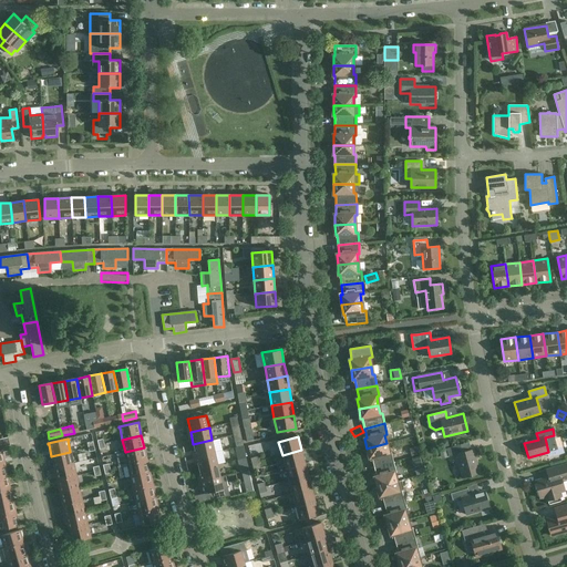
[(193,444),(196,456),(215,452),(212,440),(193,444)]
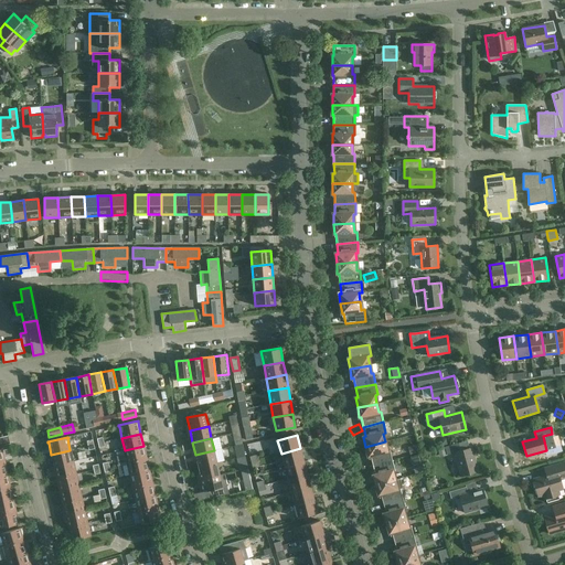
[(385,441),(365,447),(368,457),(370,456),(372,466),(392,460),(390,450),(387,450),(385,441)]
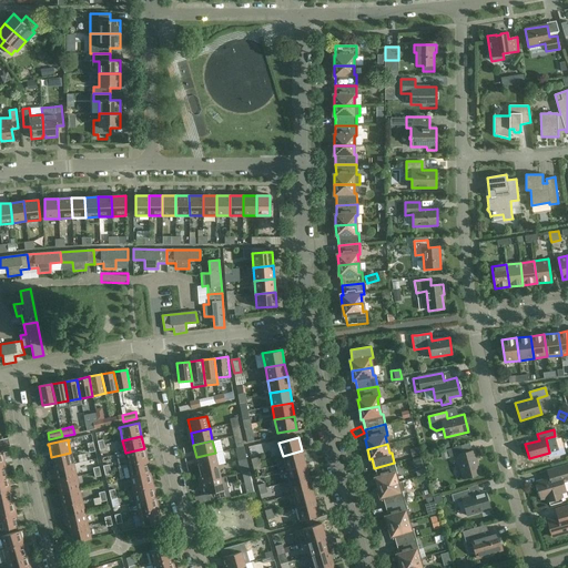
[(447,449),(449,457),(457,456),(464,479),(479,475),(473,450),(463,454),(460,446),(447,449)]
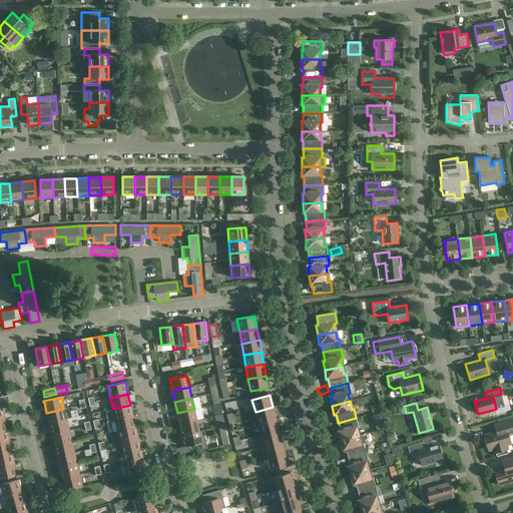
[(205,404),(198,407),(200,413),(207,410),(205,404)]
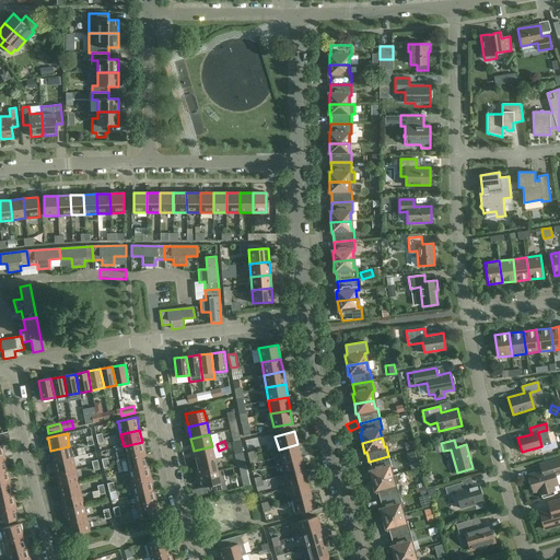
[(142,442),(124,446),(126,458),(144,454),(142,442)]
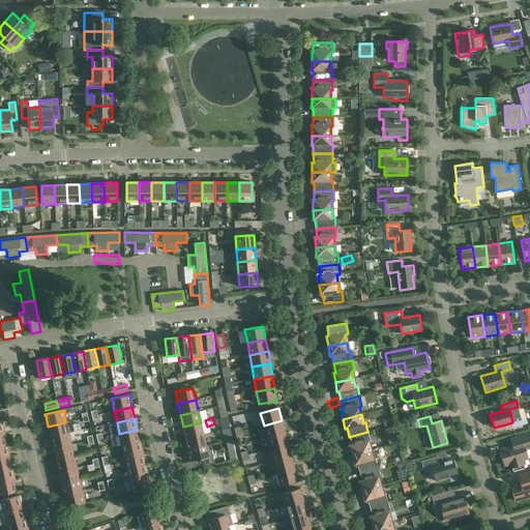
[(282,420),(264,425),(267,437),(285,433),(282,420)]
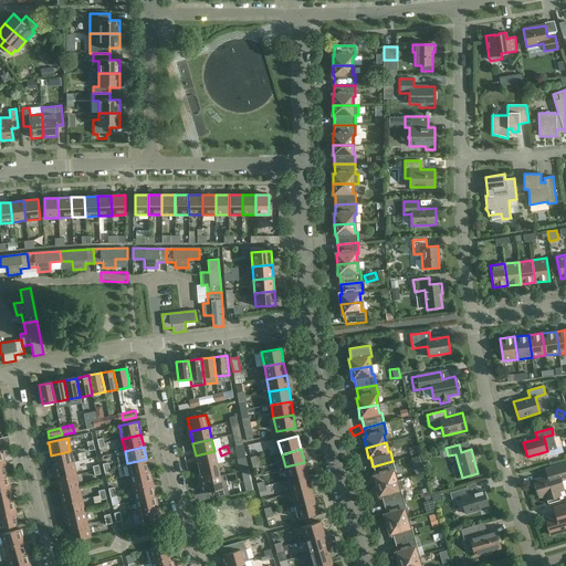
[(51,456),(54,468),(73,463),(70,451),(51,456)]
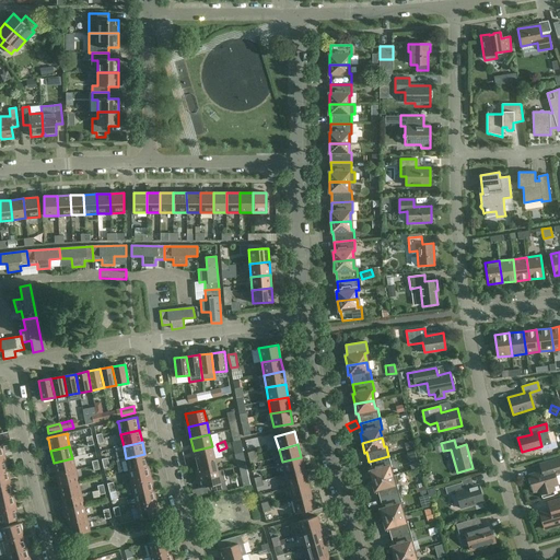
[(194,451),(195,456),(196,463),(214,458),(212,446),(194,451)]
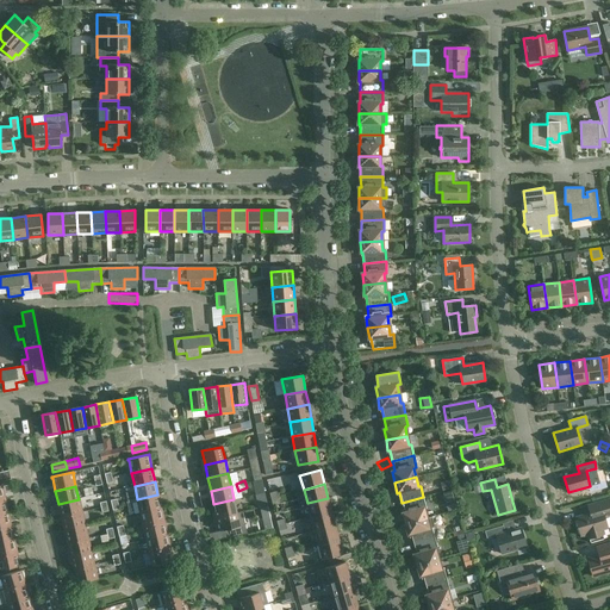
[(137,499),(141,512),(161,508),(157,495),(137,499)]
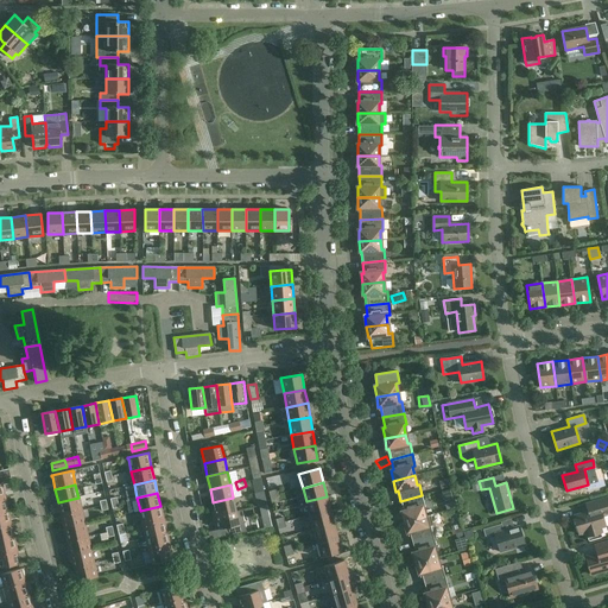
[(422,495),(400,501),(404,511),(401,512),(404,523),(425,517),(423,507),(425,507),(422,495)]
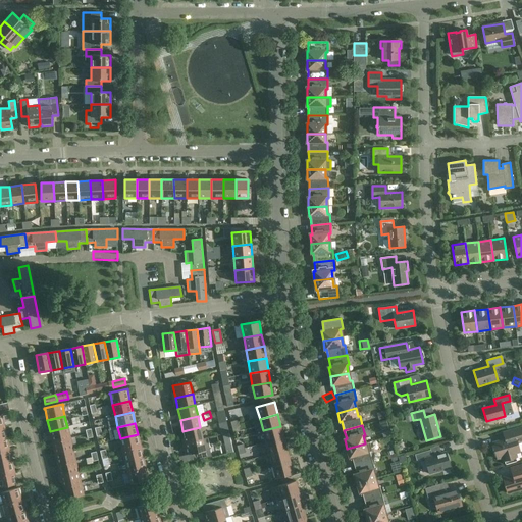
[(263,430),(266,442),(283,438),(280,426),(263,430)]
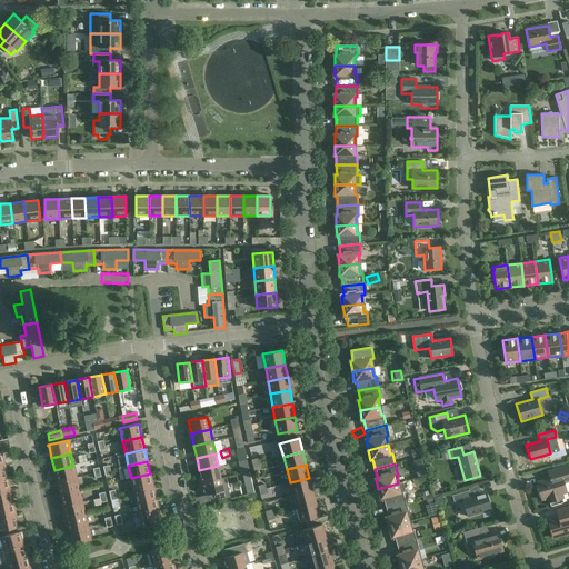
[(565,498),(562,493),(567,492),(562,479),(568,477),(568,465),(551,471),(553,478),(537,482),(541,500),(547,499),(548,503),(549,502),(550,507),(563,502),(562,499),(565,498)]
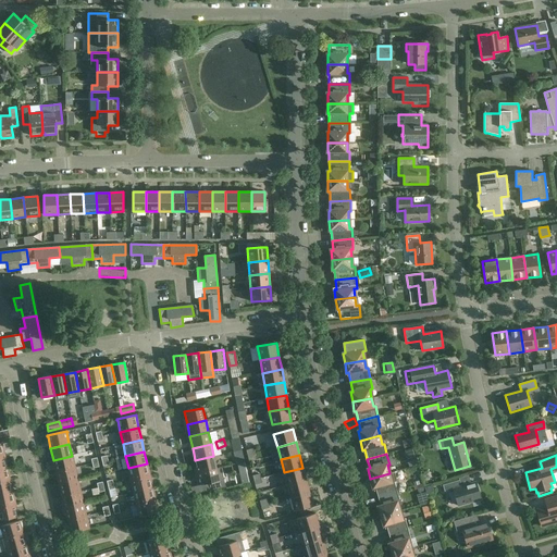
[(53,460),(57,472),(75,468),(72,456),(53,460)]
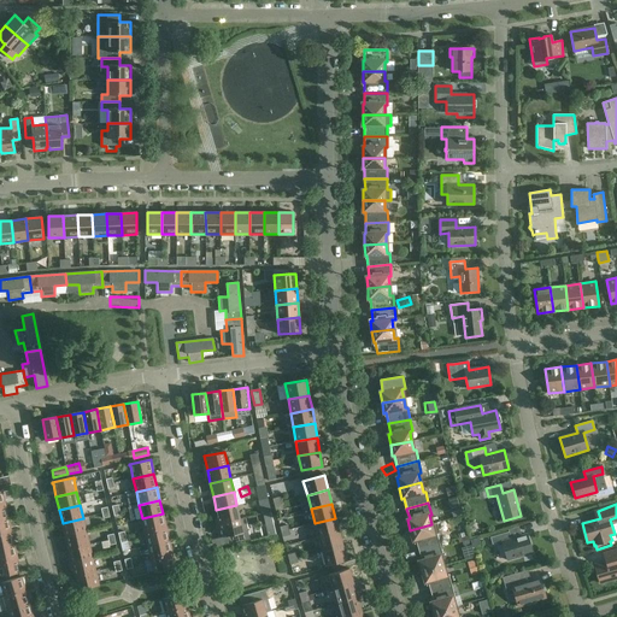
[(216,510),(219,523),(240,518),(236,505),(216,510)]
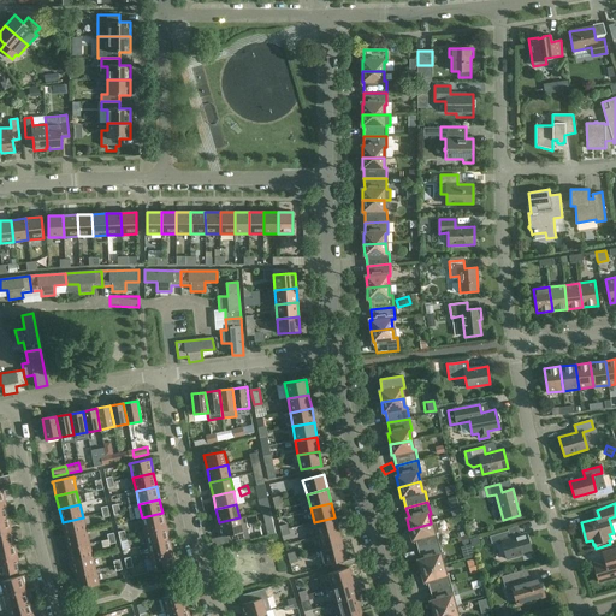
[(276,533),(271,511),(262,513),(264,517),(262,519),(267,534),(276,533)]
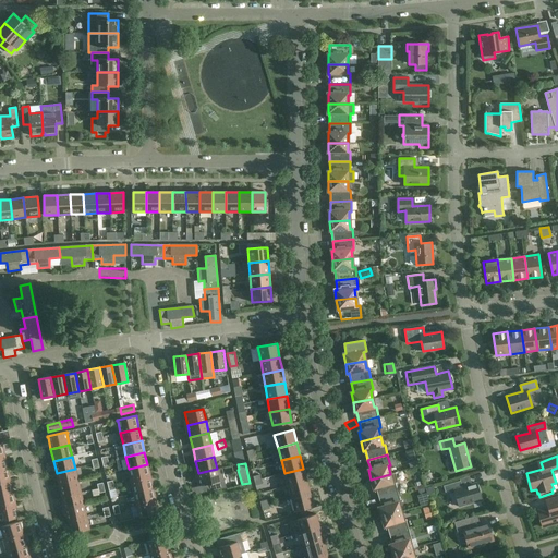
[(129,469),(131,481),(149,476),(147,464),(129,469)]
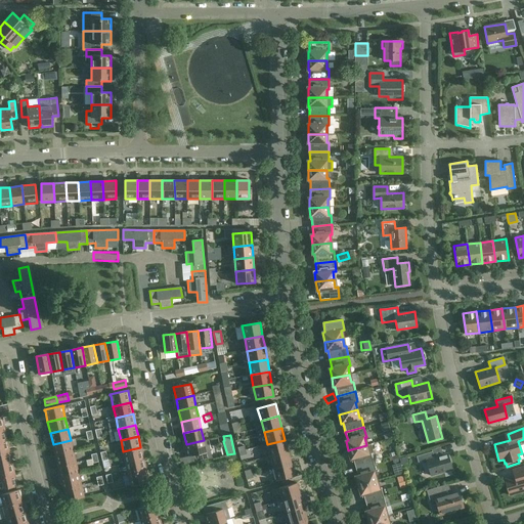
[(0,441),(0,453),(9,451),(6,440),(0,441)]
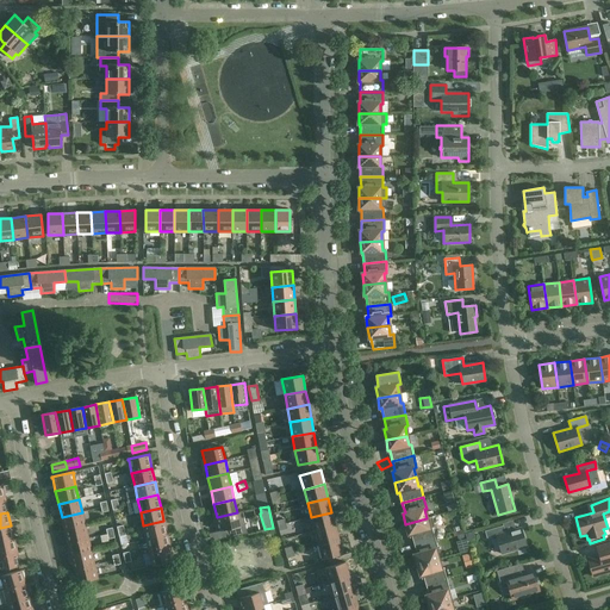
[(62,517),(64,530),(85,526),(82,512),(62,517)]
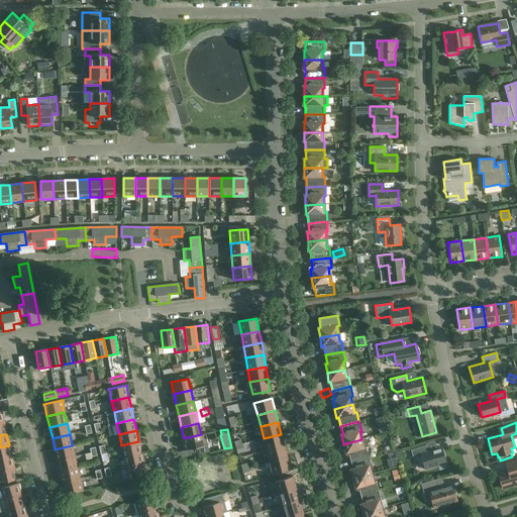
[(201,435),(201,434),(184,438),(186,450),(190,449),(192,456),(209,452),(205,434),(201,435)]
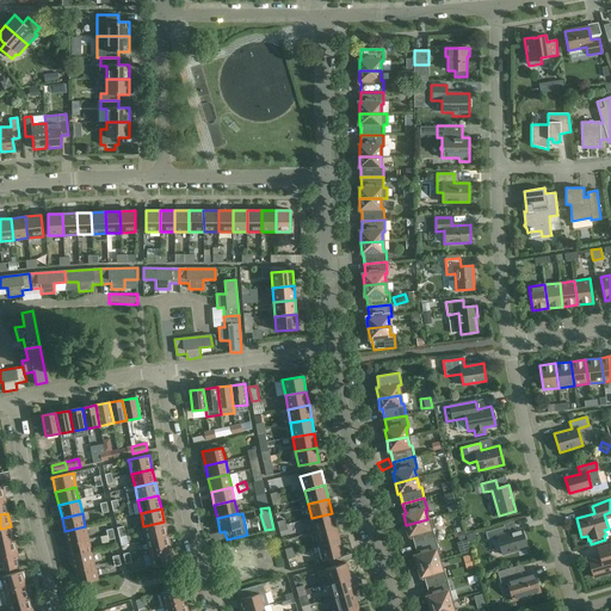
[(332,513),(312,518),(315,532),(335,526),(332,513)]
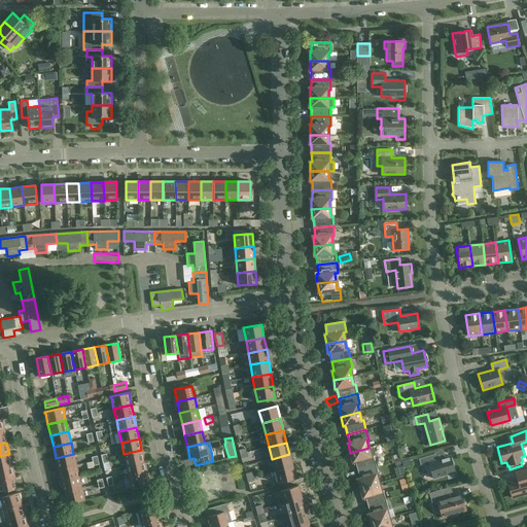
[(373,447),(369,448),(350,453),(353,462),(354,461),(357,470),(376,464),(373,456),(376,455),(373,447)]
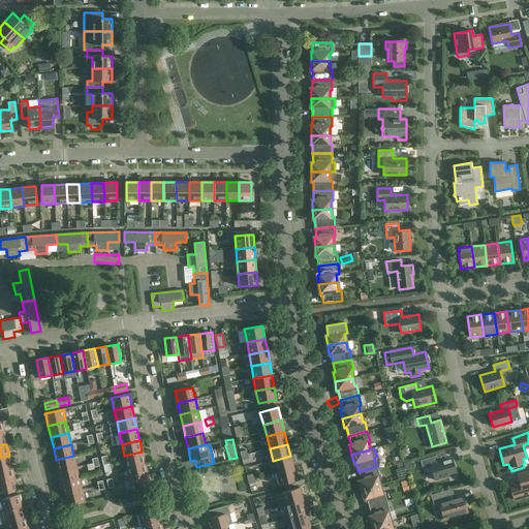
[(142,452),(124,456),(127,467),(145,464),(142,452)]
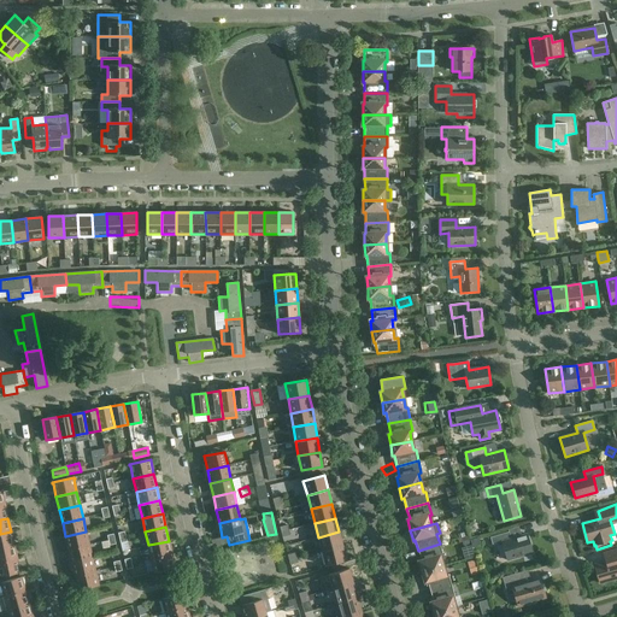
[(11,532),(0,534),(0,547),(13,545),(11,532)]
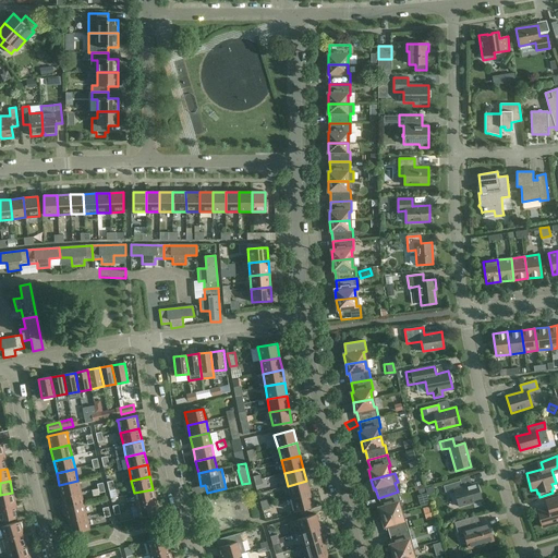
[(59,485),(62,497),(81,493),(77,481),(59,485)]
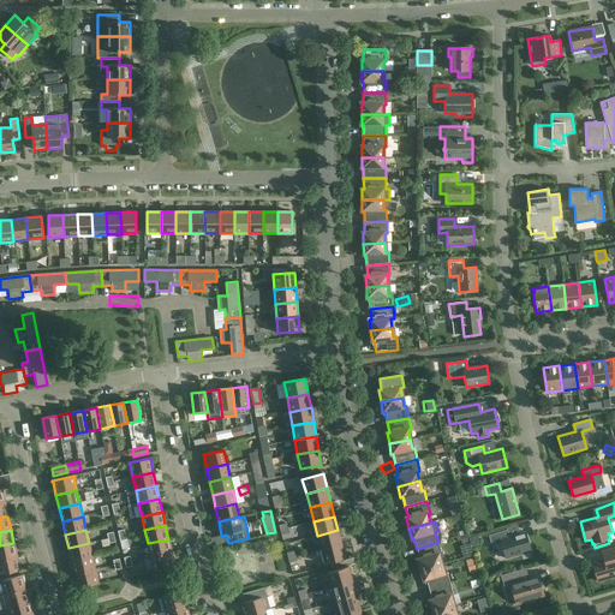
[(317,536),(321,549),(341,544),(338,530),(317,536)]
